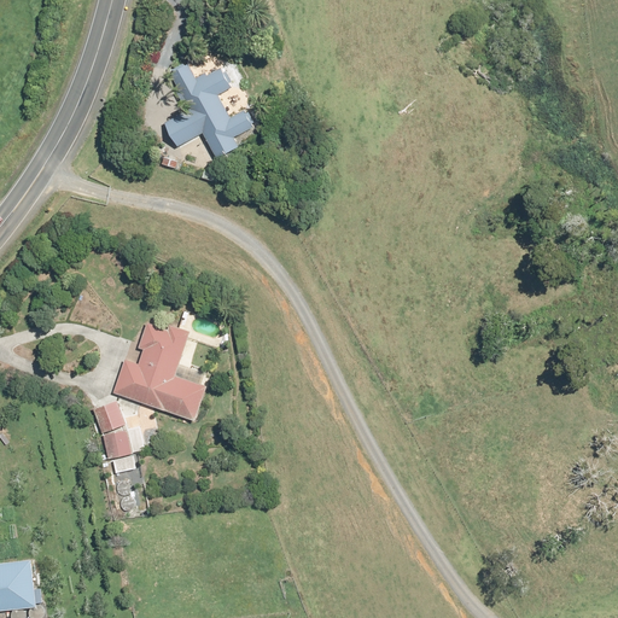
[(222,70),(198,82),(190,64),(170,74),(191,114),(168,124),(179,146),(205,133),(217,158),(242,146),(237,136),(255,127),(248,110),(229,120),(219,95),(232,89),(222,70)]
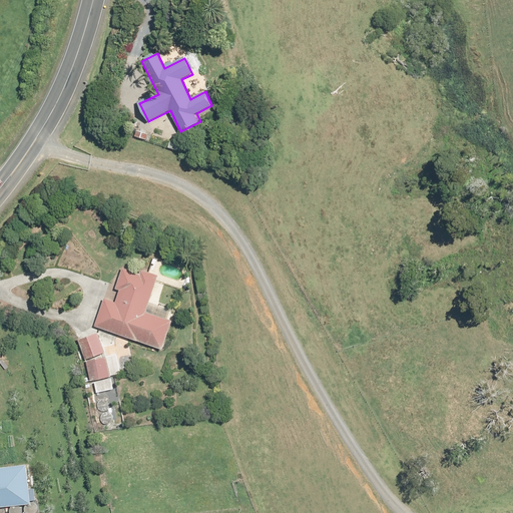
[(157,278),(123,267),(116,289),(121,290),(117,303),(105,299),(96,326),(163,348),(172,321),(146,312),(157,278)]
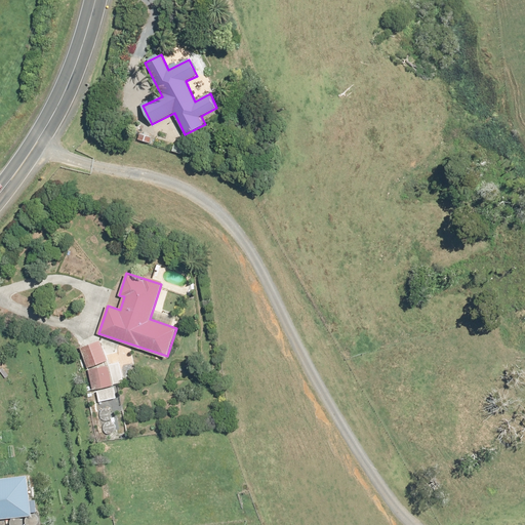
[(114,387),(102,342),(83,348),(95,392),(114,387)]
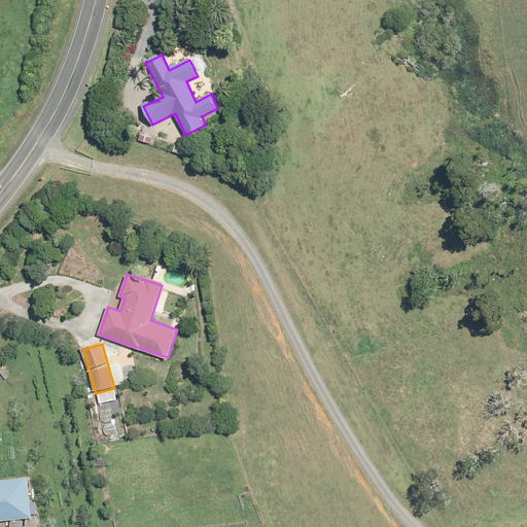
[(118,399),(116,389),(98,393),(100,403),(118,399)]
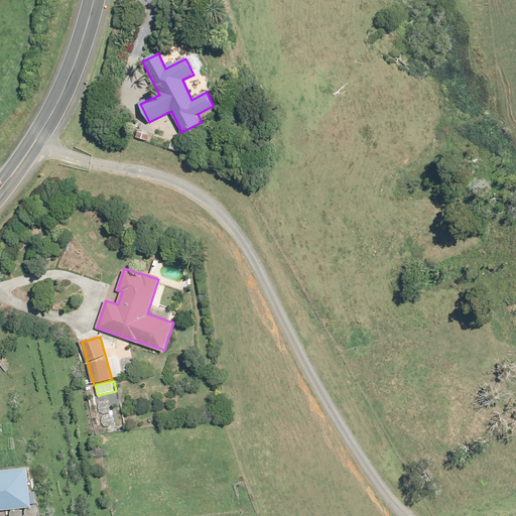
[(112,403),(101,404),(104,426),(115,425),(112,403)]
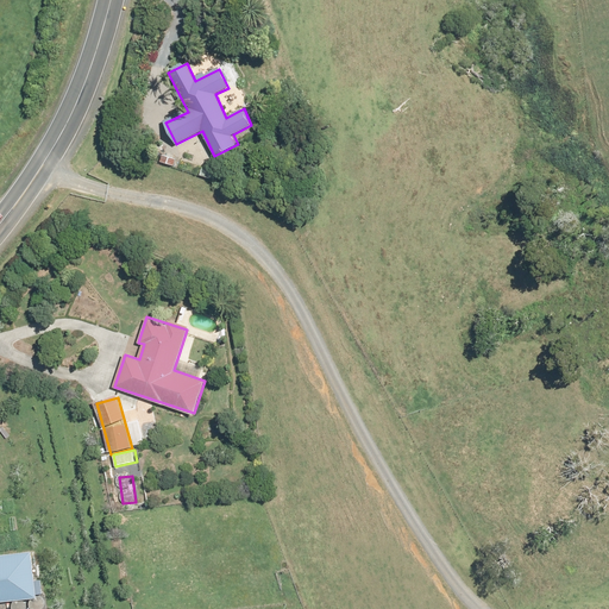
[(0,601),(37,597),(31,551),(0,553),(0,601)]
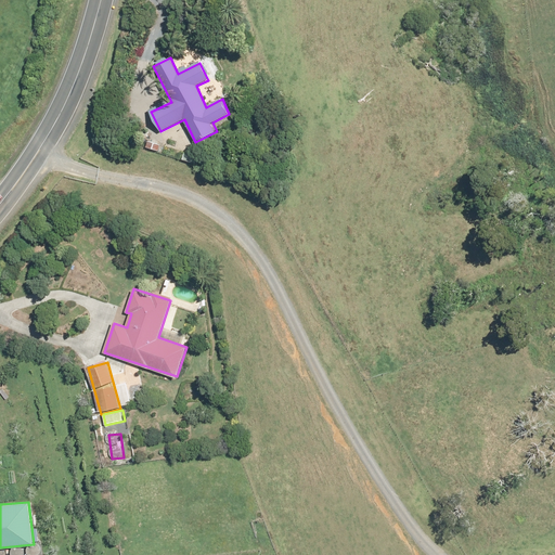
All buildings are outlined.
